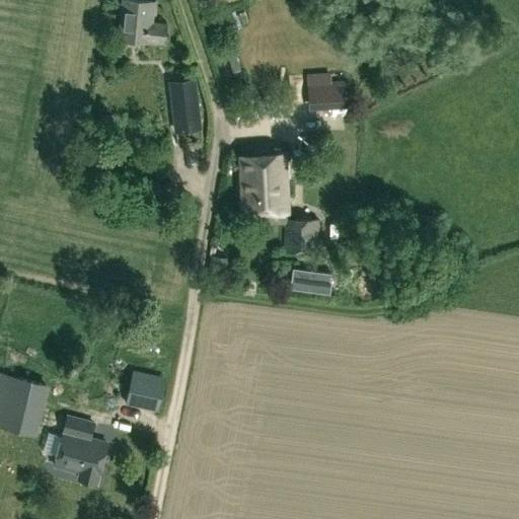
[(156,0),(153,0),(122,0),(118,40),(166,45),(168,23),(154,21),(156,0)]
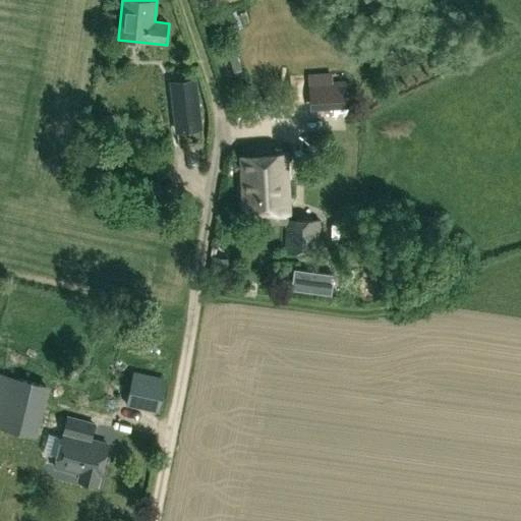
[(233,70),(240,68),(235,51),(227,53),(233,70)]
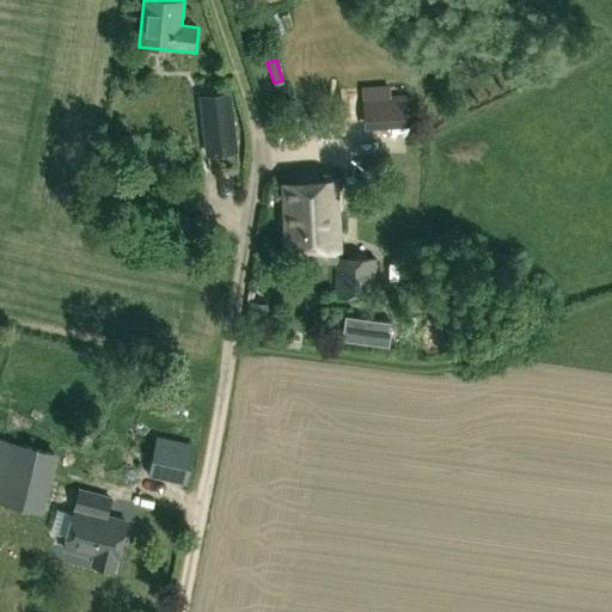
[(365,129),(409,126),(408,93),(390,95),(390,84),(361,86),(365,129)]
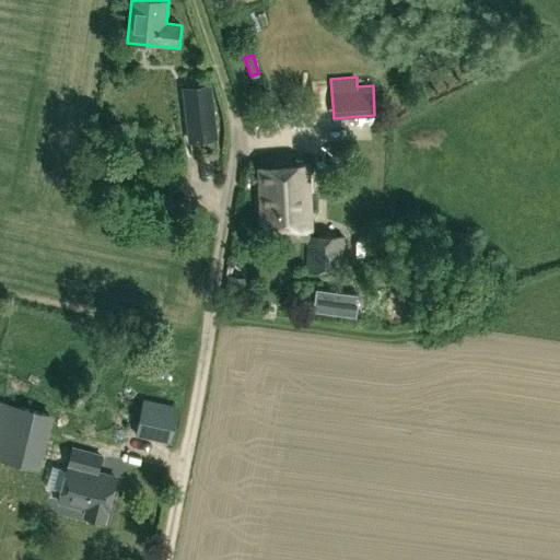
[(210,102),(184,104),(188,141),(214,138),(210,102)]
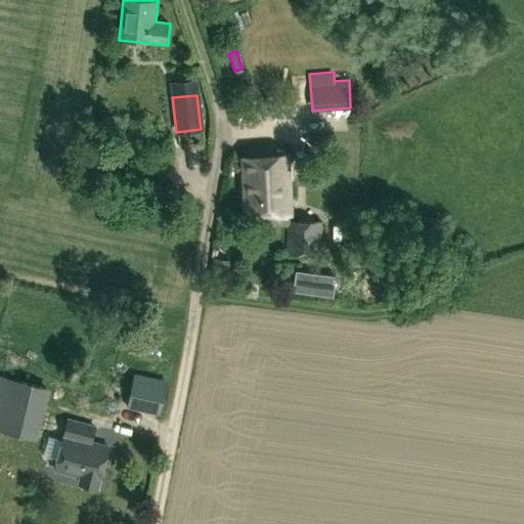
[(247,213),(292,210),(288,154),(243,157),(247,213)]
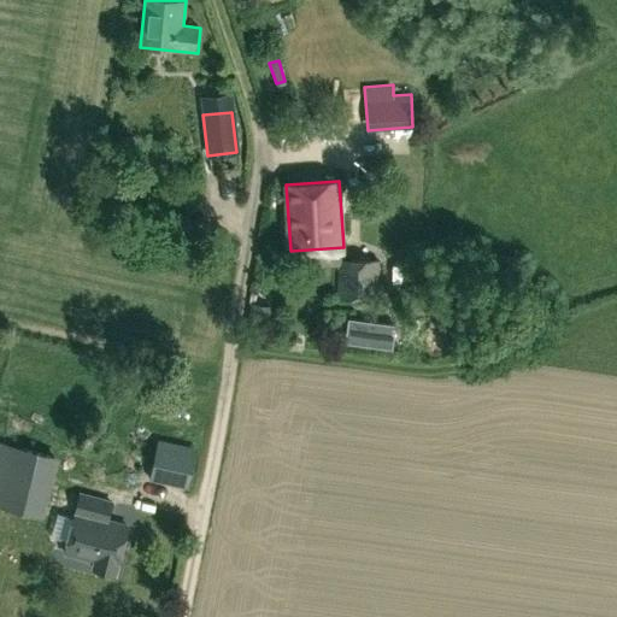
[(378,260),(338,259),(336,299),(377,300),(378,260)]
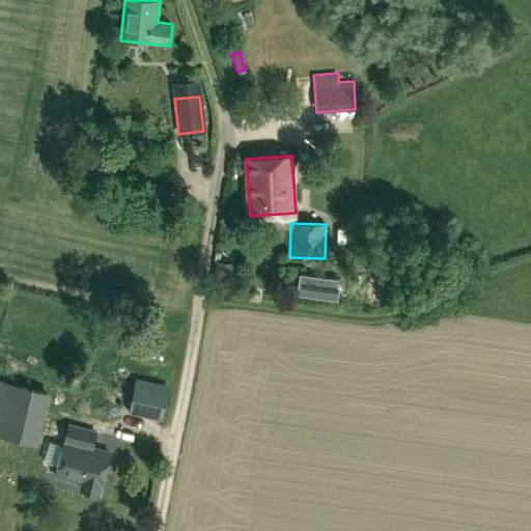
[(230,289),(234,263),(217,260),(213,286),(230,289)]
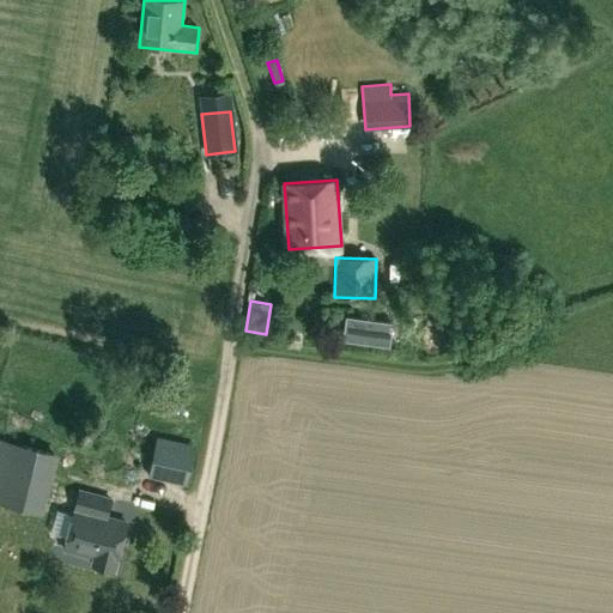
[(6,441),(2,457),(36,466),(40,448),(6,441)]
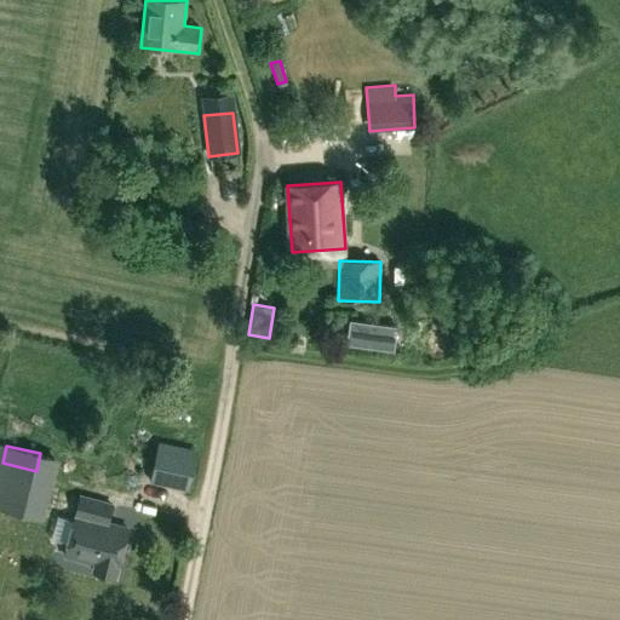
[(158,446),(149,482),(190,491),(197,454),(158,446)]
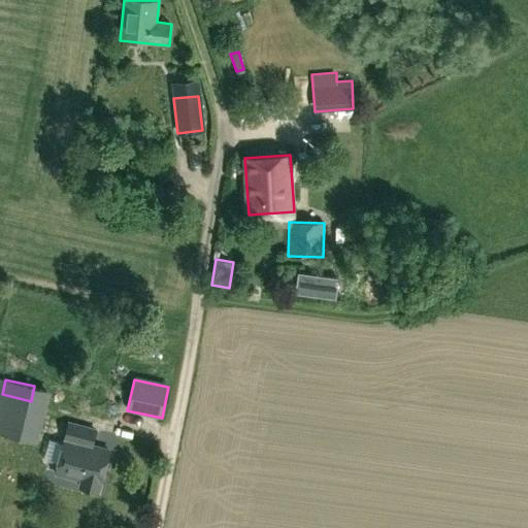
[(43,411),(17,404),(9,435),(36,442),(43,411)]
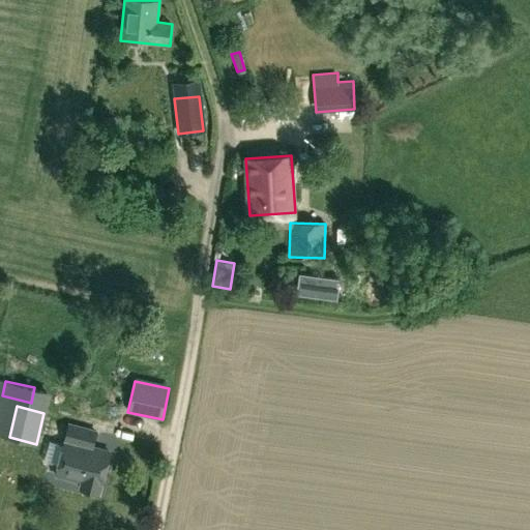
[(83,482),(81,489),(99,494),(110,452),(93,448),(96,433),(69,425),(56,475),(83,482)]
